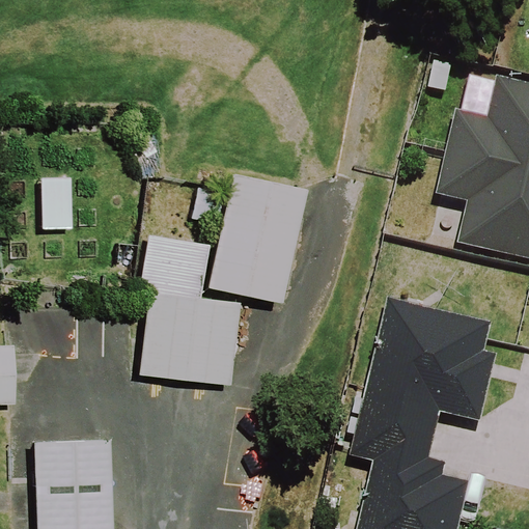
[(528,81),(496,74),(486,114),(455,106),(435,191),(467,198),(455,242),(528,258),(528,81)]
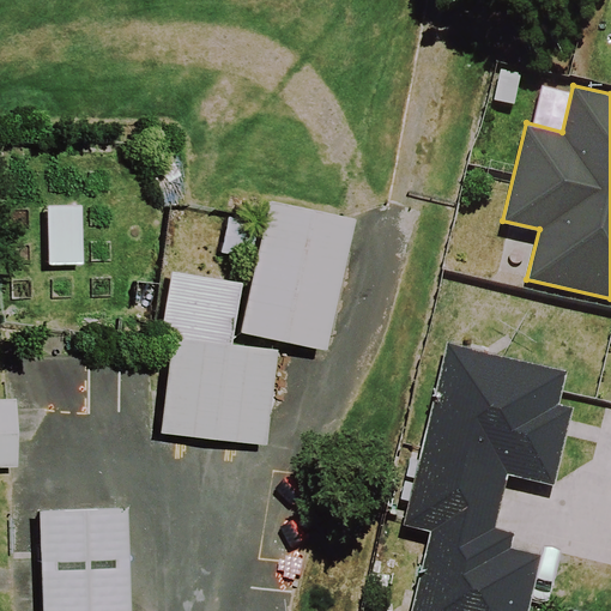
[(325,354),(358,222),(278,201),(244,334),(325,354)]
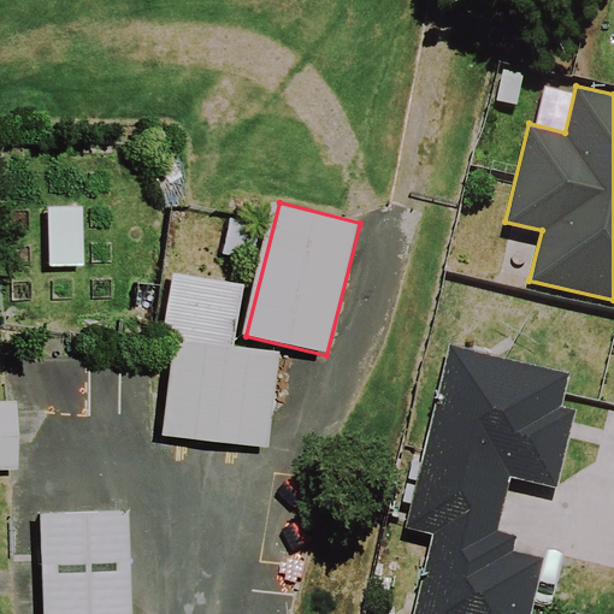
[(299,369),(182,340),(158,434),(275,464),(299,369)]
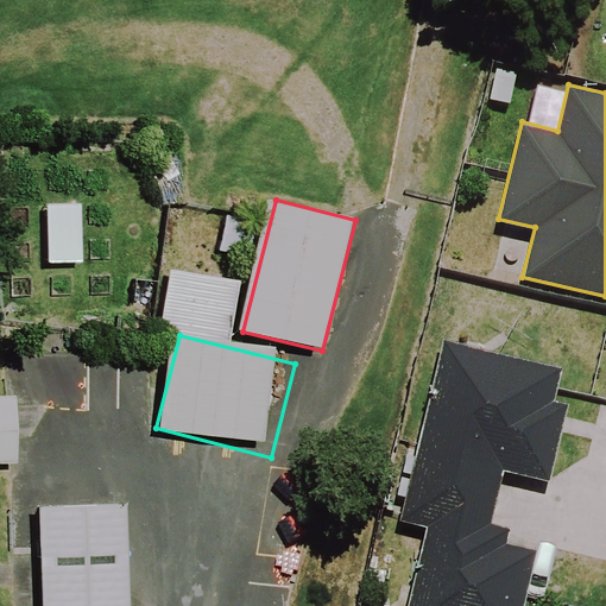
[(549,480),(568,402),(555,399),(562,367),(444,339),(401,521),(425,528),(405,605),(522,605),(537,549),(507,542),(511,525),(491,521),(504,469),(549,480)]
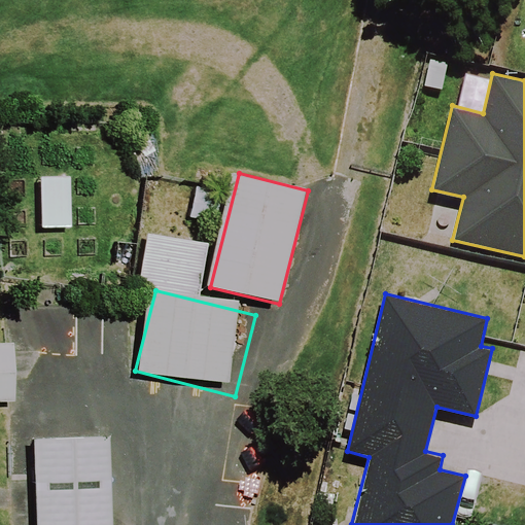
[(28,347),(0,347),(0,409),(30,409),(28,347)]
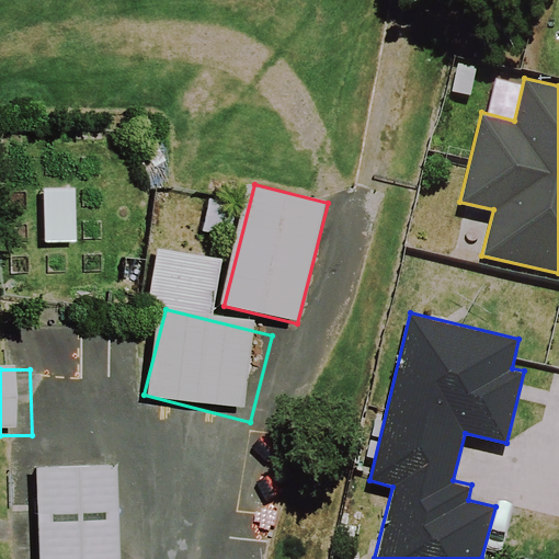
[(135,558),(133,467),(44,468),(45,558),(135,558)]
